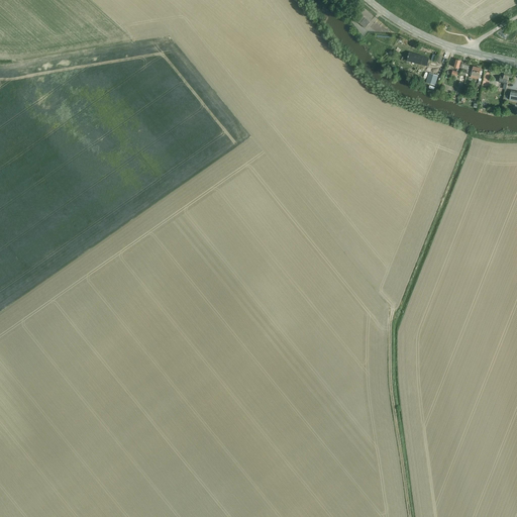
[(365,28),(369,22),(363,16),(357,22),(365,28)]
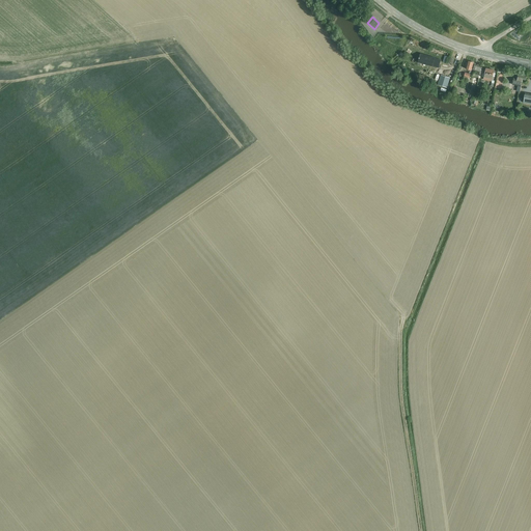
[(442,59),(421,53),(418,61),(440,67),(442,59)]
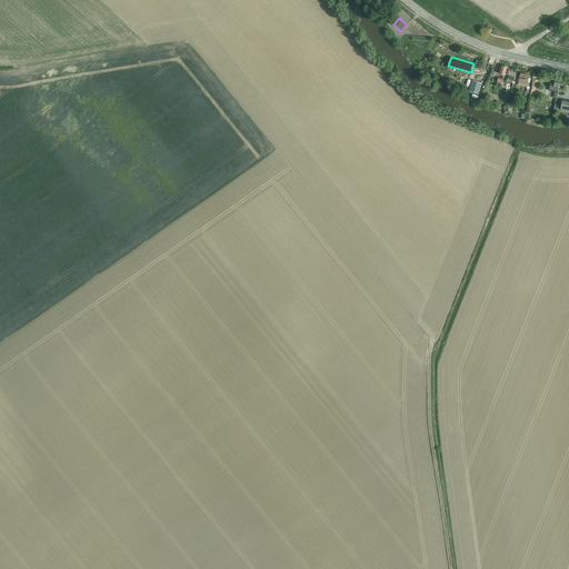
[(511,70),(508,69),(507,76),(512,77),(511,80),(513,81),(515,77),(516,78),(517,72),(510,71),(511,70)]
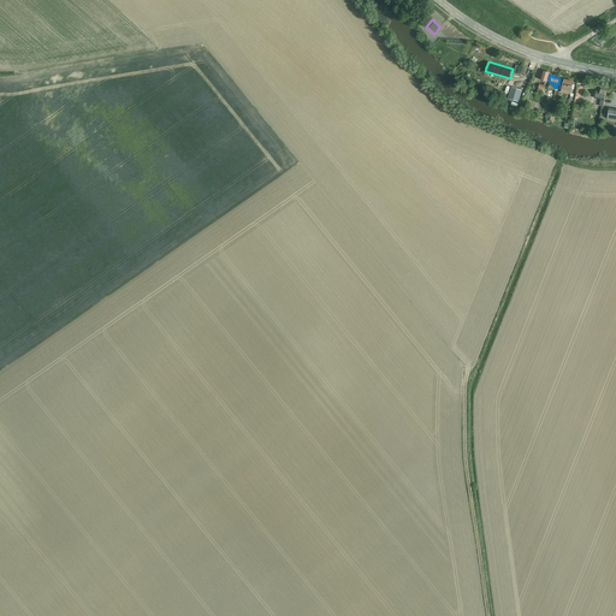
[(570,92),(573,82),(564,80),(562,90),(570,92)]
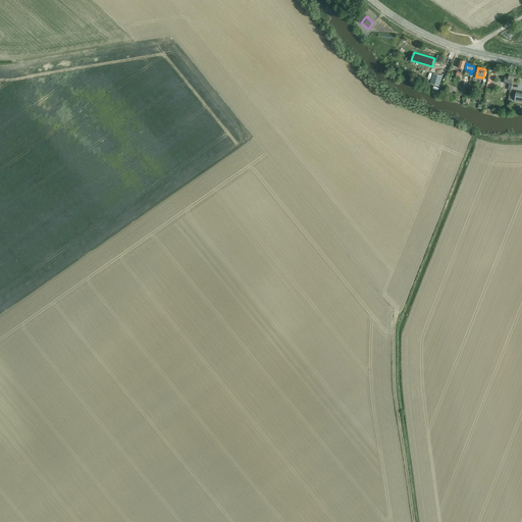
[(516,79),(517,74),(514,74),(514,73),(508,72),(507,77),(505,76),(503,86),(512,88),(514,77),(516,79)]
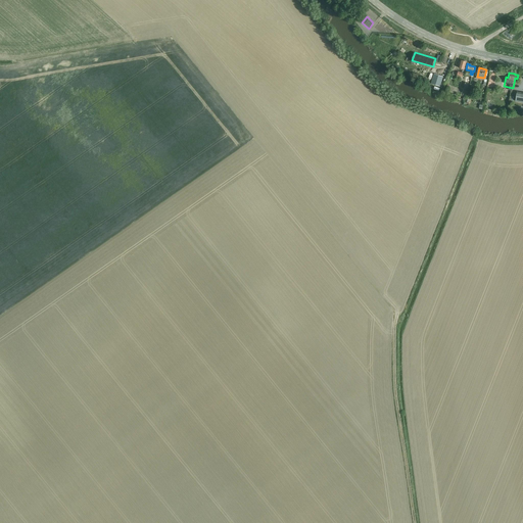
[(440,88),(443,78),(434,75),(431,85),(440,88)]
